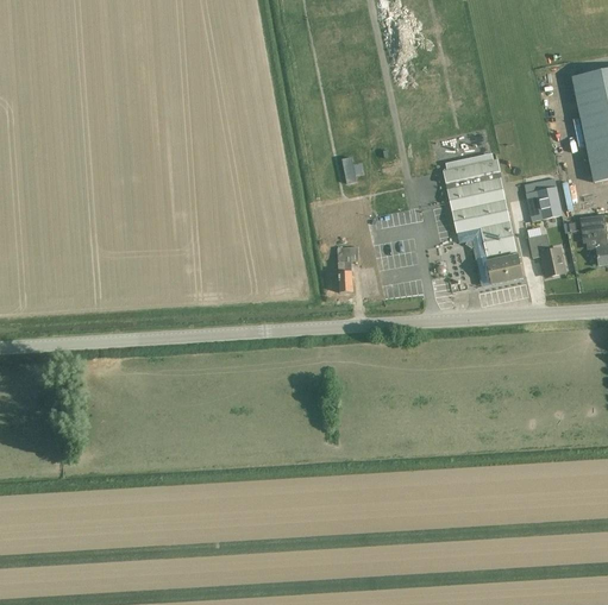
[(607,68),(571,76),(593,182),(607,178),(607,68)]
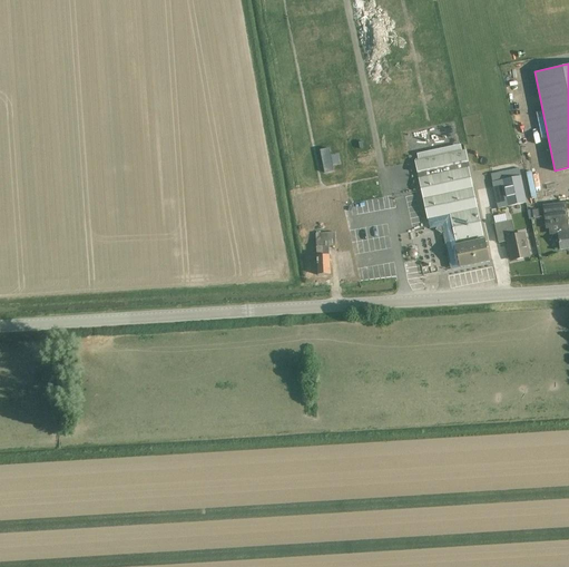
[(327,145),(319,147),(323,170),(332,168),(327,145)]
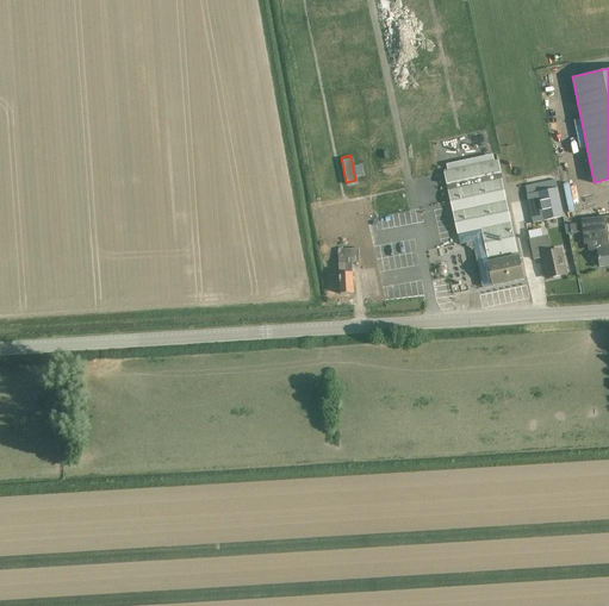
[(496,157),(443,169),(443,170),(445,176),(447,187),(457,231),(459,243),(467,241),(466,244),(472,248),(474,245),(483,286),(492,283),(522,276),(496,157)]
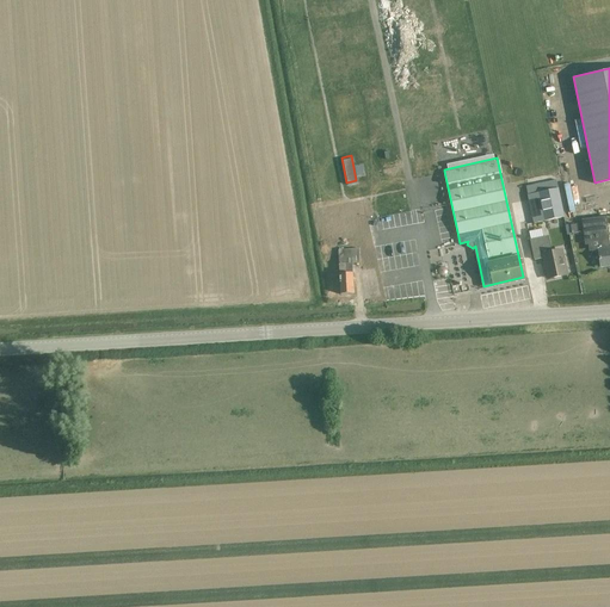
[(535,181),(525,184),(533,221),(543,218),(562,215),(554,178),(535,181)]
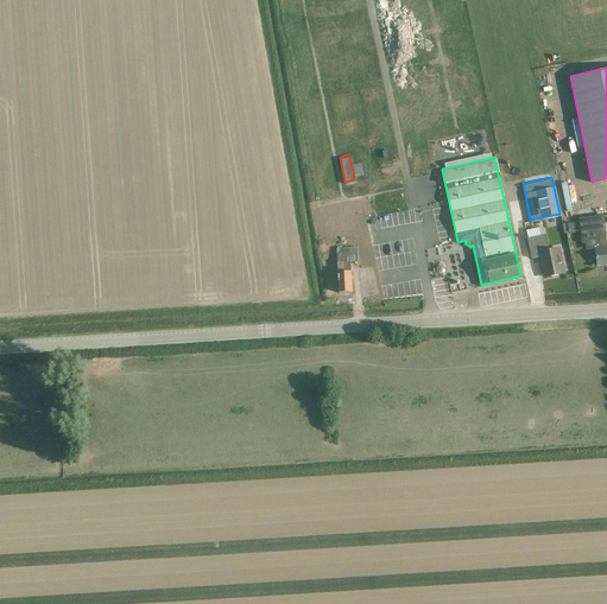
[(354,198),(329,203),(330,210),(356,204),(354,198)]
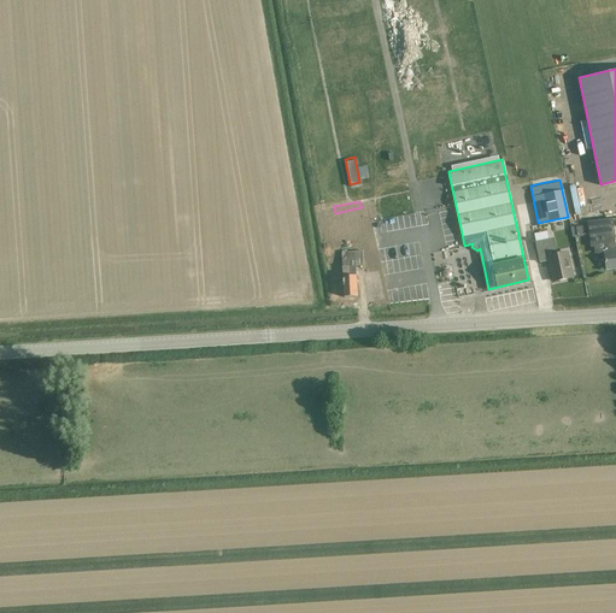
[(569,224),(570,234),(582,231),(581,223),(569,224)]
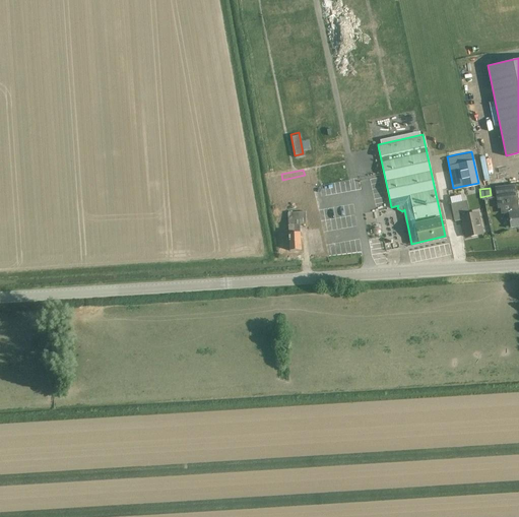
[(516,190),(496,192),(497,203),(508,202),(509,209),(508,209),(509,219),(510,225),(518,224),(518,207),(518,208),(516,190)]
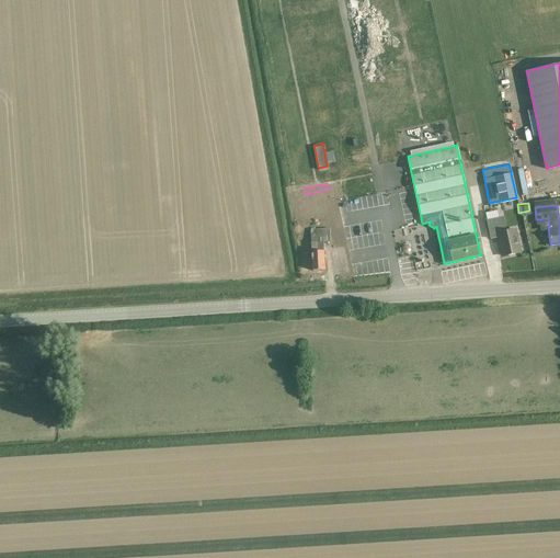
[(504,230),(501,216),(486,219),(489,236),(499,234),(503,254),(518,251),(514,228),(504,230)]
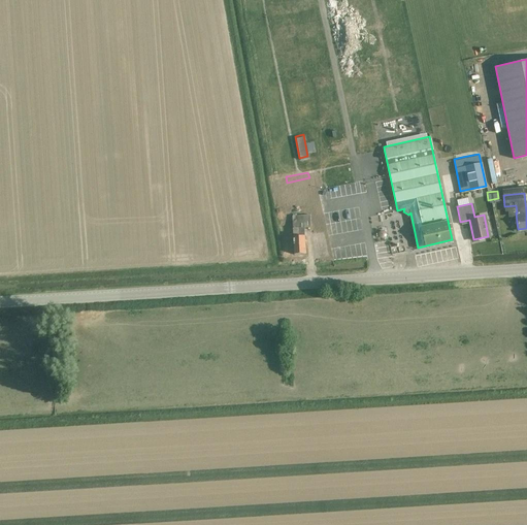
[(299,227),(284,230),(288,253),(302,251),(299,227)]
